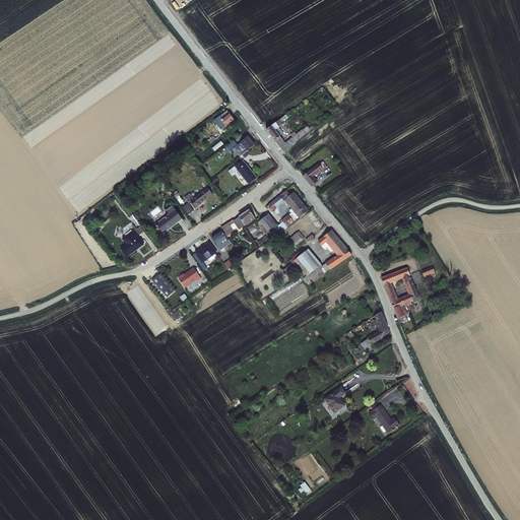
[(223,119),(231,114),(228,111),(220,116),(223,119)]
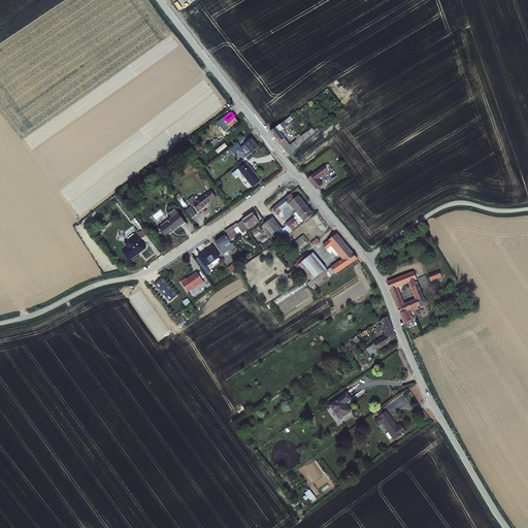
[(226,131),(238,122),(234,116),(227,121),(225,122),(227,125),(223,128),(213,135),(217,139),(211,142),(213,146),(228,134),(226,131)]
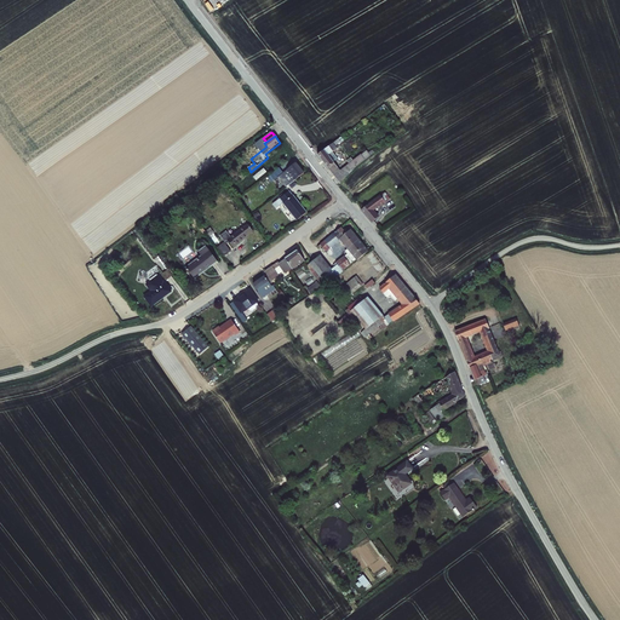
[(342,142),(339,138),(317,155),(340,183),(360,164),(374,153),(373,150),(368,153),(367,150),(362,155),(361,154),(354,160),(349,164),(340,170),(329,155),(338,148),(337,148),(336,147),(338,145),(342,142)]
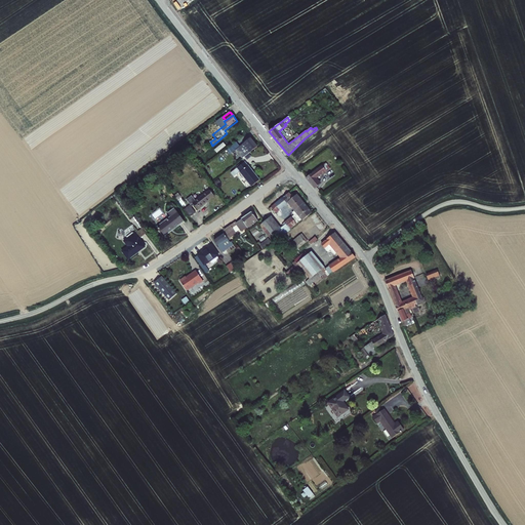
[(235,150),(242,158),(244,157),(250,152),(257,147),(251,137),(242,144),(243,145),(240,147),(235,150)]
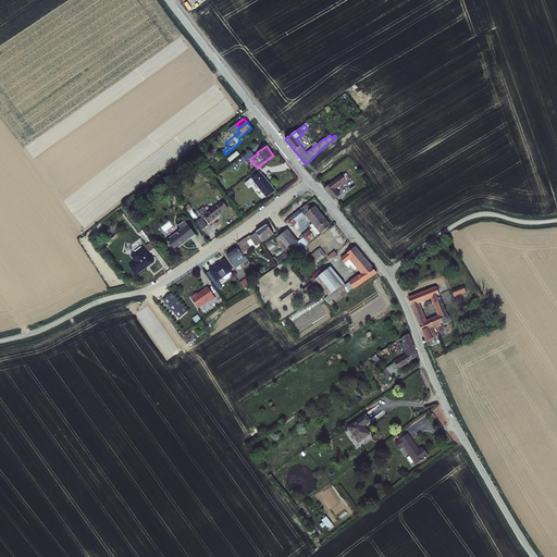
[(249,159),(255,156),(250,151),(242,158),(243,158),(245,162),(246,162),(249,159)]
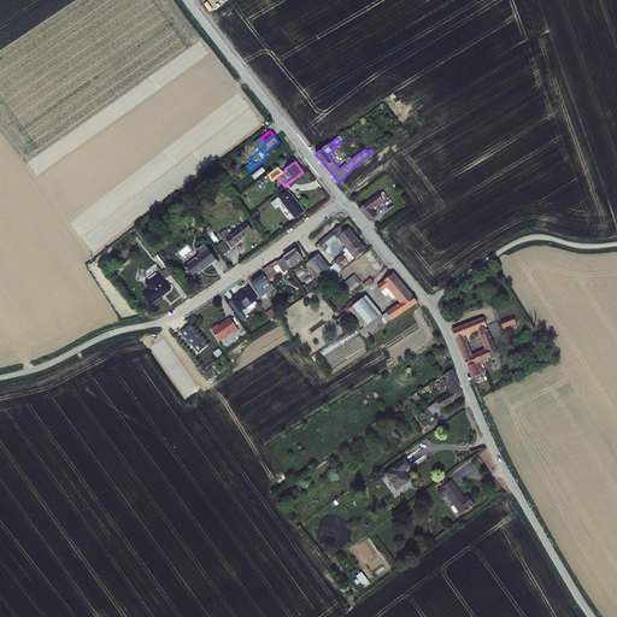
[(288,189),(271,203),(275,207),(282,203),(295,219),(305,211),(288,189)]
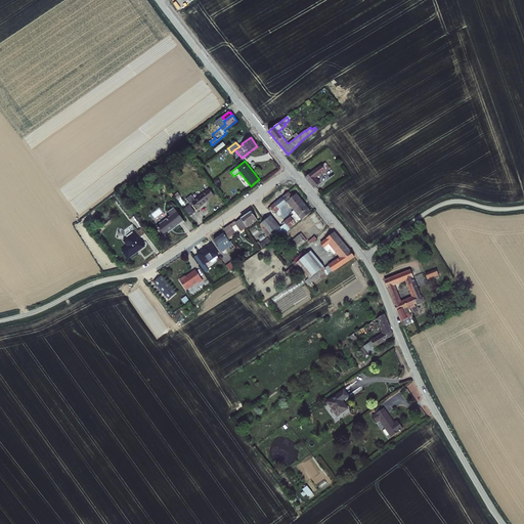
[(321,165),(305,178),(314,188),(320,183),(316,178),(325,171),(321,166),(321,165)]
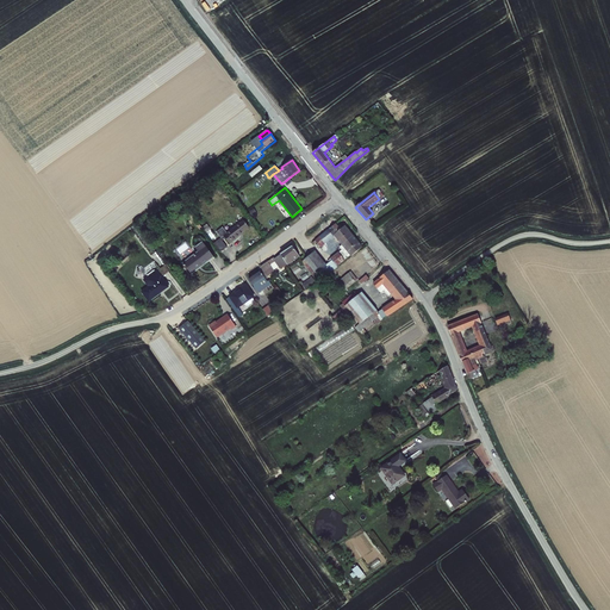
[(223,241),(225,238),(230,243),(243,234),(243,232),(250,228),(244,221),(228,234),(223,228),(217,232),(222,238),(215,243),(221,253),(228,247),(223,241)]
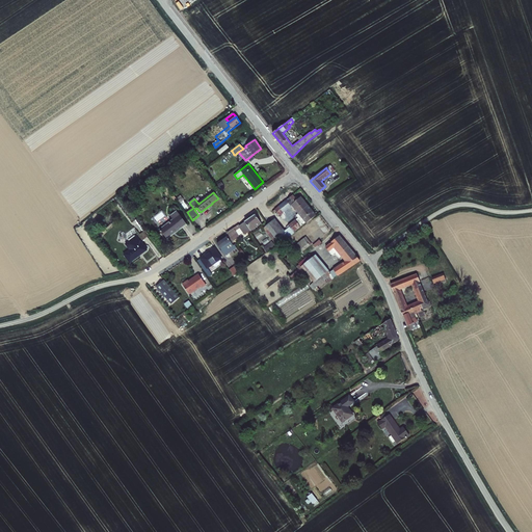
[(303,200),(301,196),(297,200),(294,203),(291,205),(292,206),(298,214),(306,222),(307,223),(317,215),(311,209),(303,200)]
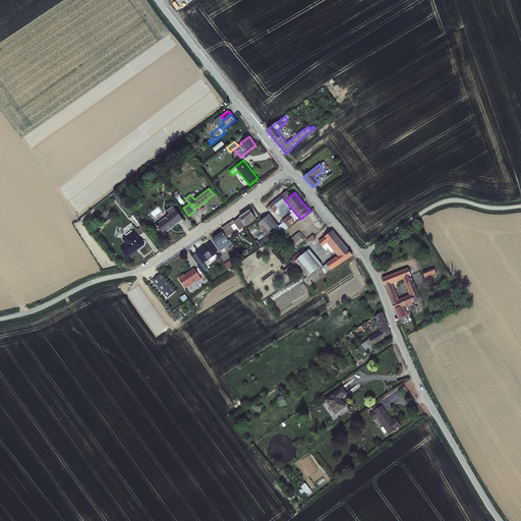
[(285,200),(288,198),(284,193),(280,196),(269,206),(274,212),(286,201),(285,200)]
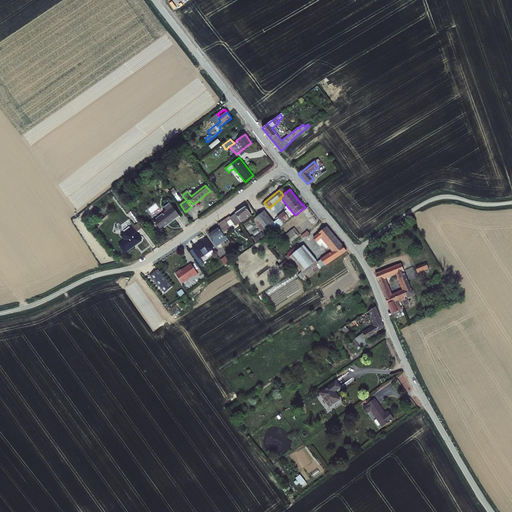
[(170,203),(164,208),(166,211),(154,220),(161,231),(180,216),(170,203)]
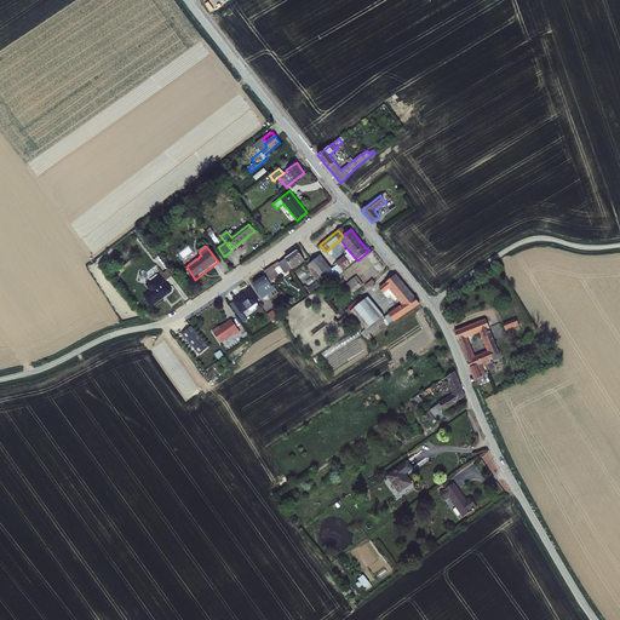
[(356,259),(348,250),(345,251),(348,254),(344,257),(350,264),(356,259)]
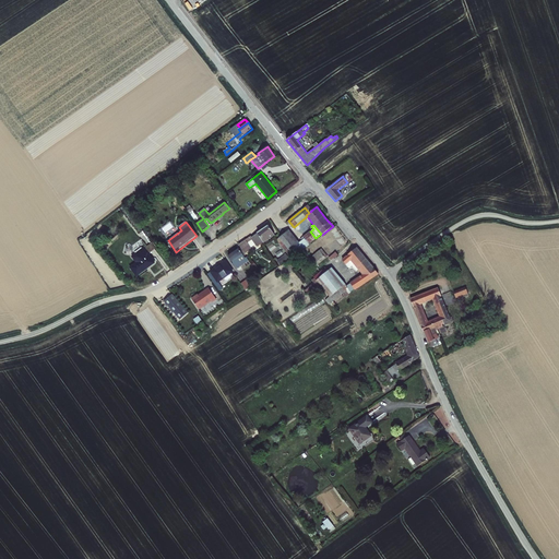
[(268,227),(257,234),(263,242),(263,244),(274,236),(268,227)]
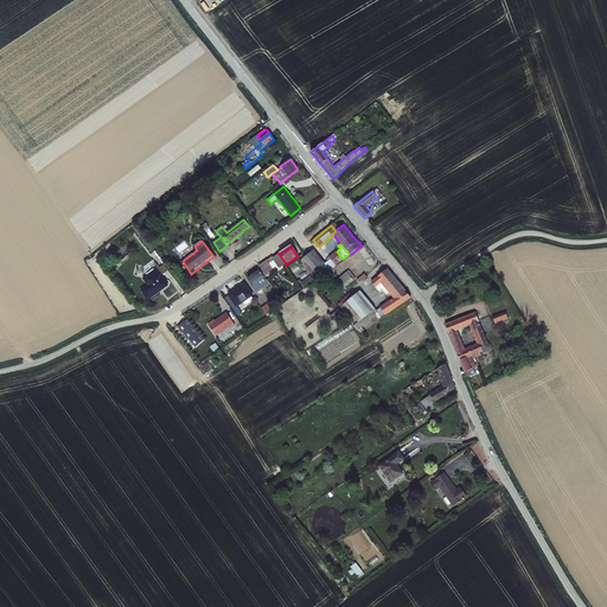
[(325,263),(313,250),(304,259),(317,275),(320,279),(336,267),(334,266),(331,260),(325,263)]
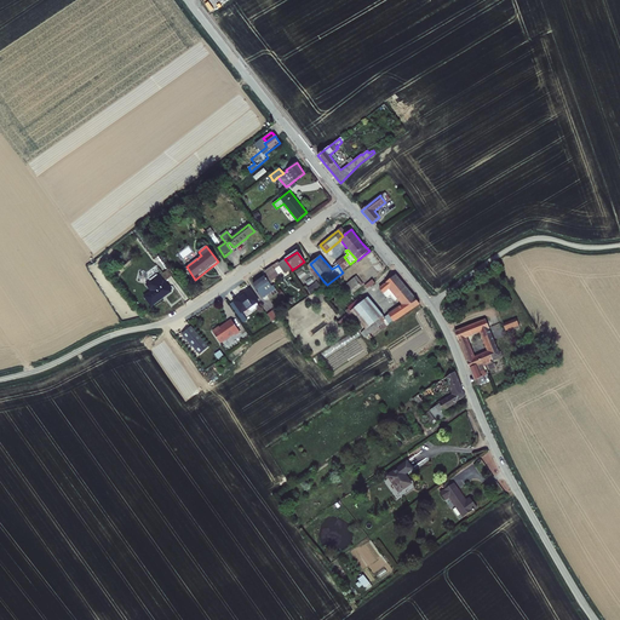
[(338,265),(342,271),(350,264),(344,257),(344,256),(336,263),(338,265)]
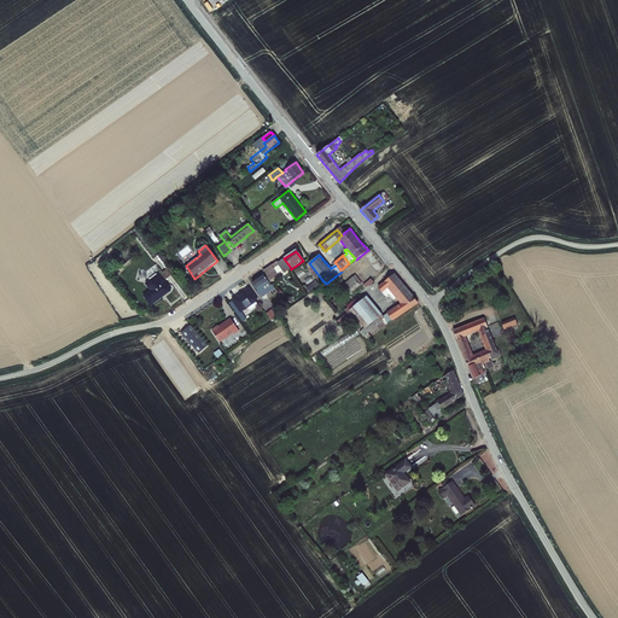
[(277,261),(262,272),(269,281),(279,275),(278,274),(274,268),(278,266),(283,270),(284,273),(291,268),(284,258),(278,262),(277,261)]
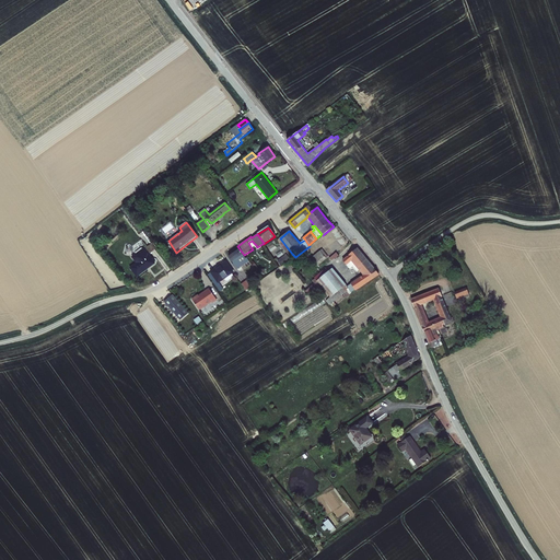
[(292,254),(280,238),(277,241),(290,256),(292,254)]
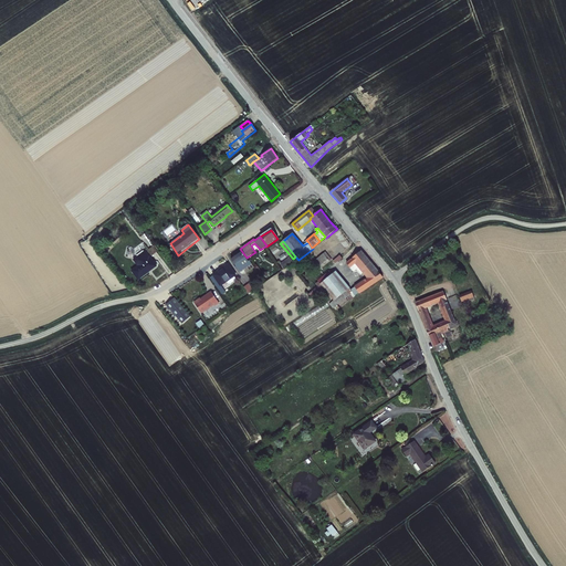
[(364,280),(354,286),(355,287),(359,294),(384,279),(378,272),(379,271),(362,250),(346,263),(350,269),(355,264),(363,273),(367,279),(365,279),(366,280),(364,281),(364,280)]
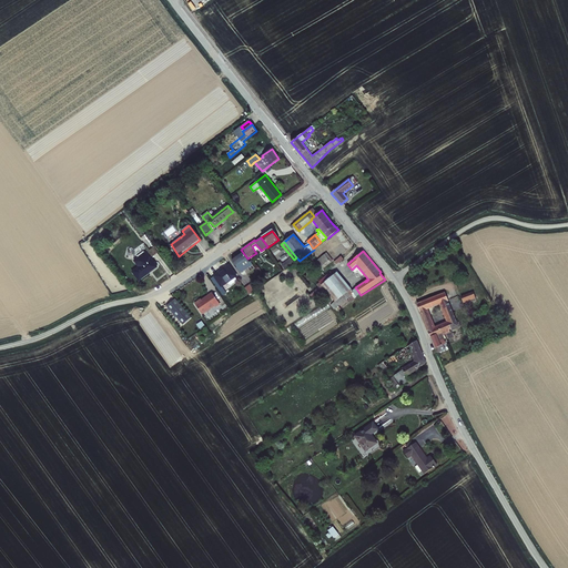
[(131,272),(139,281),(158,267),(145,252),(133,261),(138,266),(131,272)]
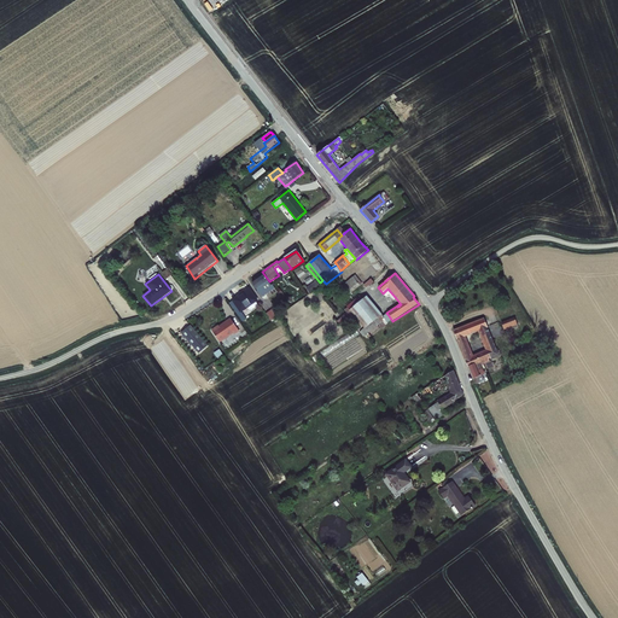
[(270,286),(263,275),(251,284),(256,290),(262,297),(274,289),(272,285),(270,286)]
